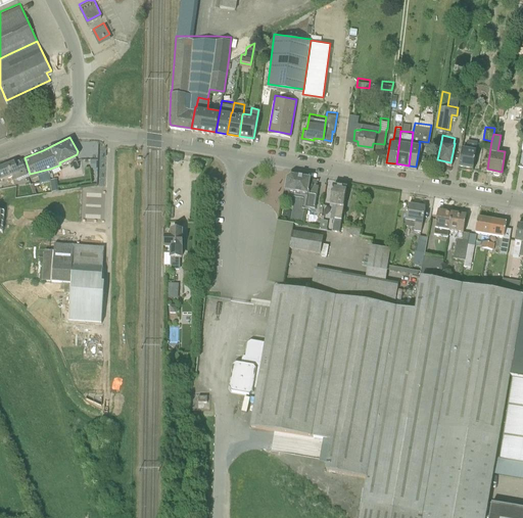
[(472,167),(477,147),(470,146),(472,137),(467,137),(466,145),(463,145),(459,165),(472,167)]
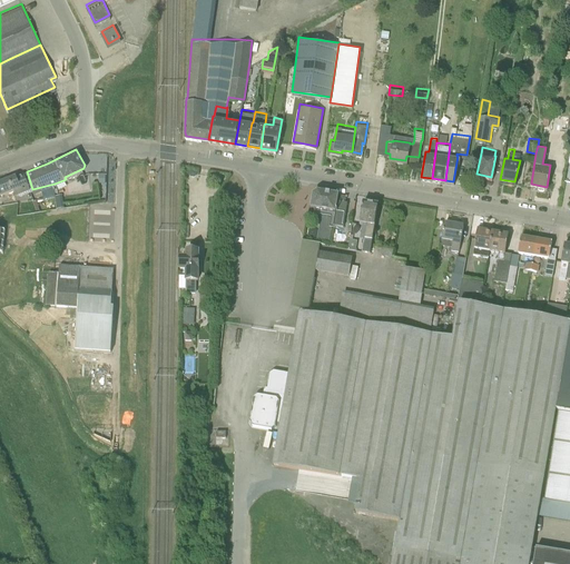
[(0,191),(15,186),(16,190),(29,186),(22,170),(0,178),(0,191)]
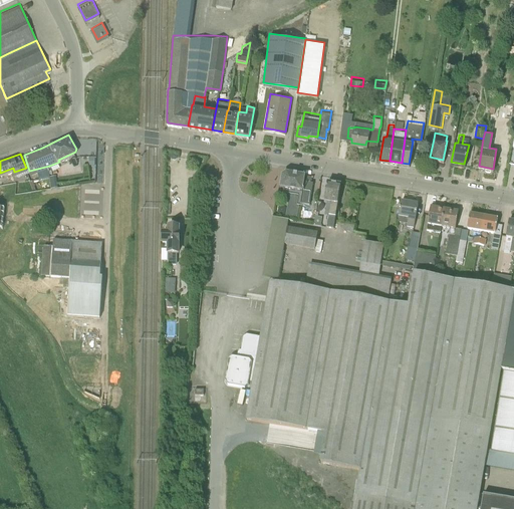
[(314,180),(311,179),(311,174),(286,169),(282,172),(279,189),(301,193),(300,200),(311,201),(314,180)]
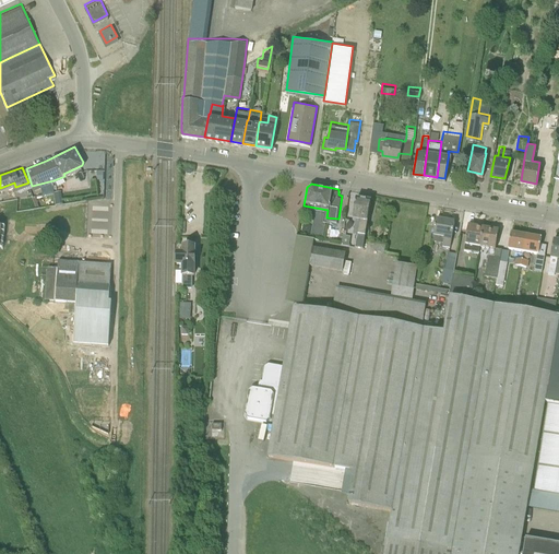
[(356,195),(352,216),(359,217),(355,244),(363,245),(367,219),(370,197),(356,195)]
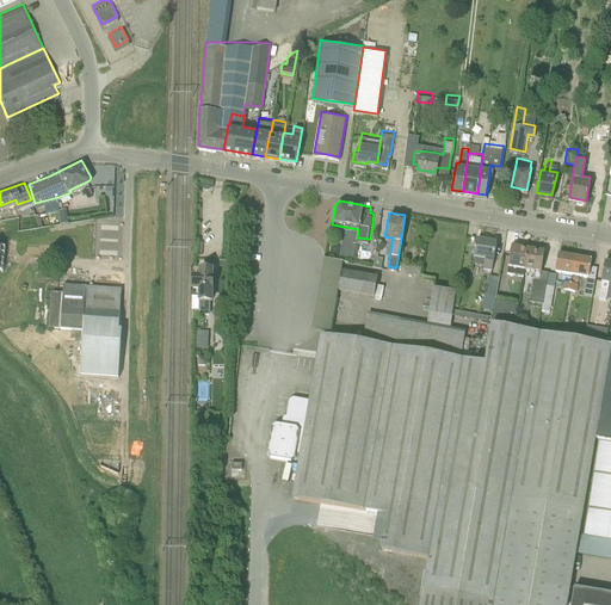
[(473,259),(483,261),(483,265),(492,266),(497,239),(476,235),(474,253),(473,259)]
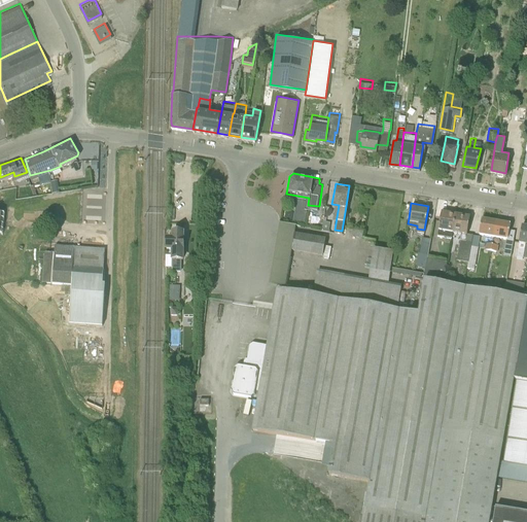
[(448,207),(442,206),(437,227),(437,233),(452,235),(452,229),(453,229),(456,210),(447,209),(448,207)]
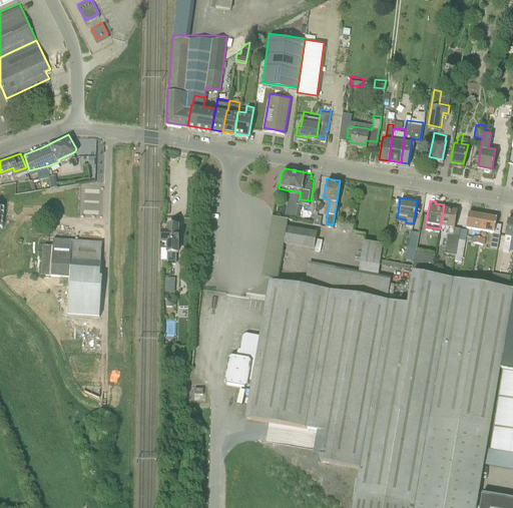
[(444,204),(441,222),(449,223),(444,250),(455,252),(456,252),(458,236),(460,225),(455,224),(457,207),(444,204)]
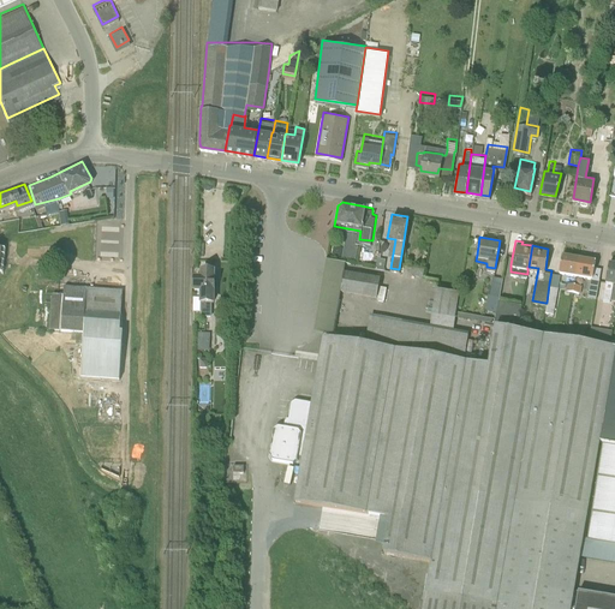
[(559,269),(575,272),(579,254),(562,251),(559,269)]
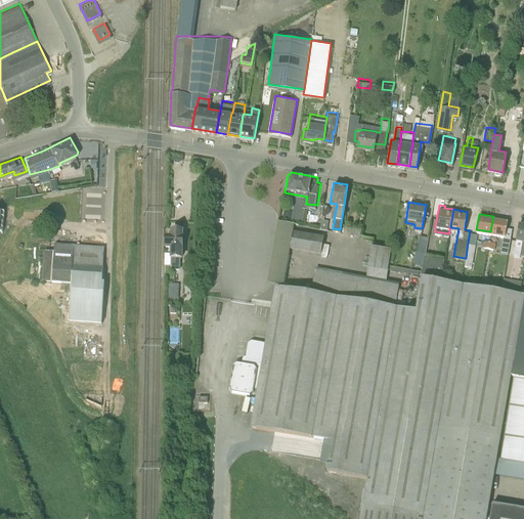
[(508,218),(507,218),(493,216),(490,231),(505,234),(507,225),(508,218)]
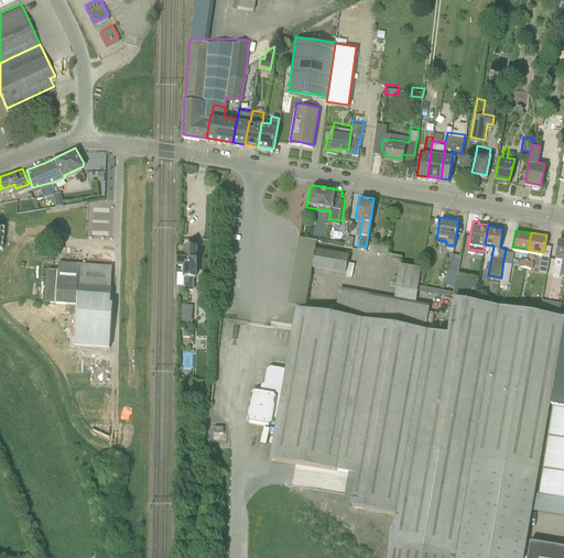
[(563,238),(559,237),(555,256),(554,263),(553,271),(559,272),(563,273),(563,238)]
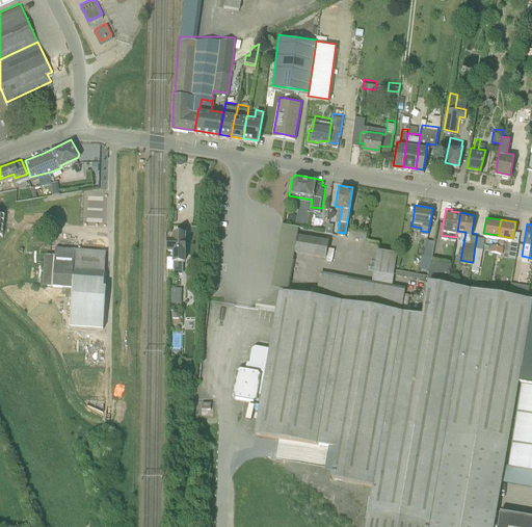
[(185,247),(185,244),(186,240),(185,240),(185,237),(185,231),(175,231),(175,237),(168,237),(168,247),(175,247),(174,258),(184,258),(185,247)]
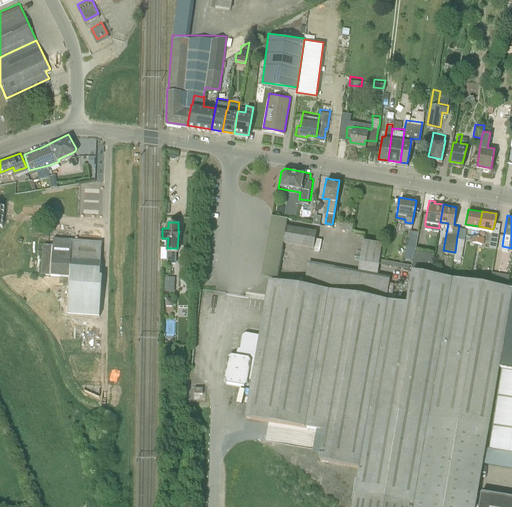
[(317,228),(286,223),(283,240),(321,246),(323,238),(315,237),(317,228)]
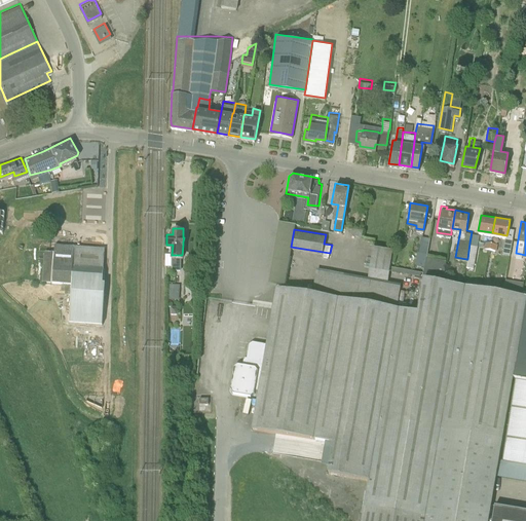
[(427,252),(429,238),(430,235),(420,233),(418,250),(427,252)]
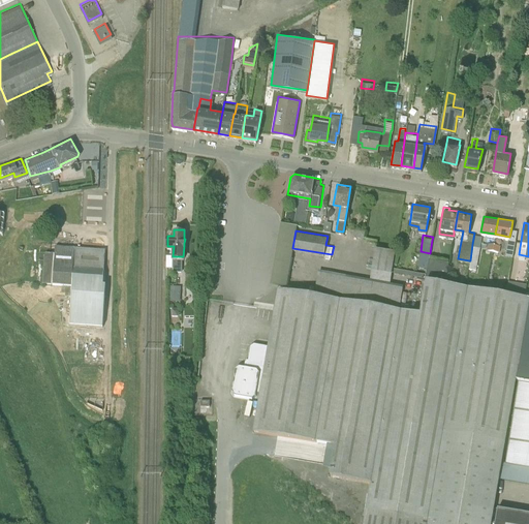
[(515,240),(507,239),(505,252),(512,254),(515,240)]
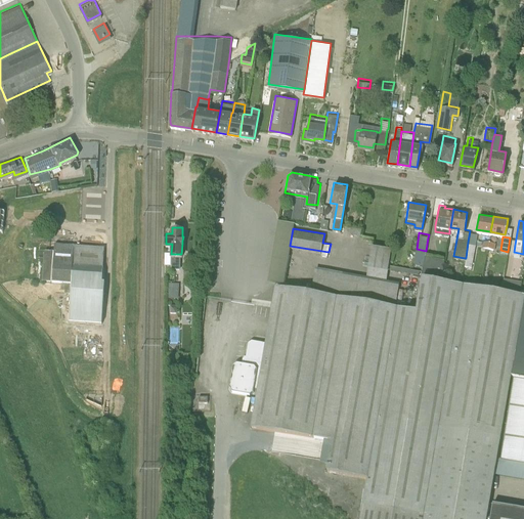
[(104,278),(102,278),(104,243),(53,240),(52,256),(44,255),(43,277),(72,279),(70,317),(102,319),(104,278)]
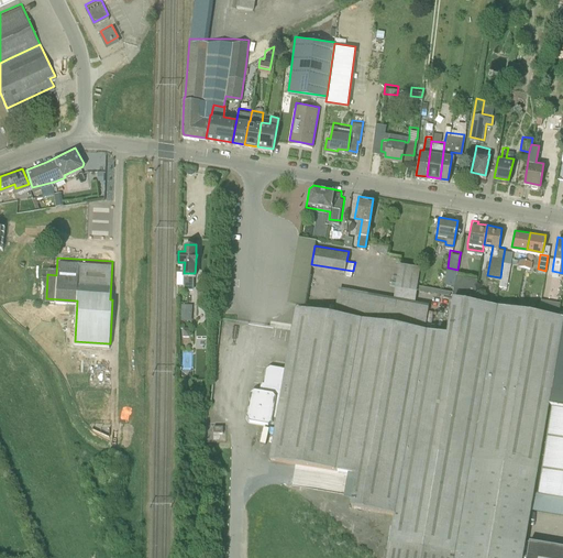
[(500,277),(499,277),(498,284),(506,286),(510,262),(503,260),(500,277)]
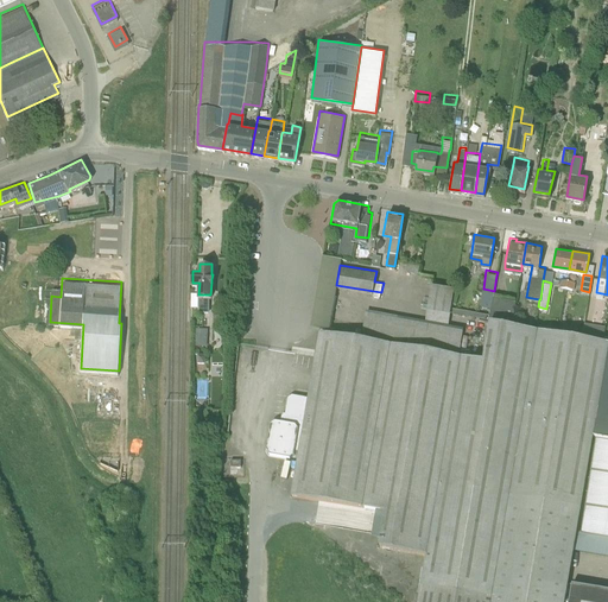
[(431,284),(428,305),(450,310),(454,286),(431,284)]
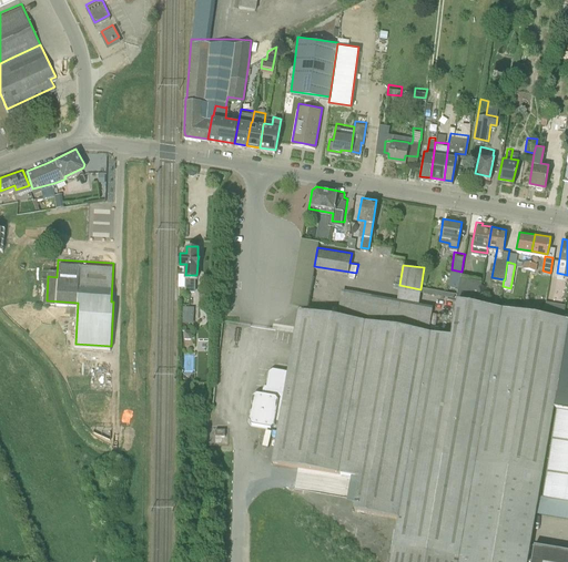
[(460,274),(456,298),(478,302),(482,277),(460,274)]
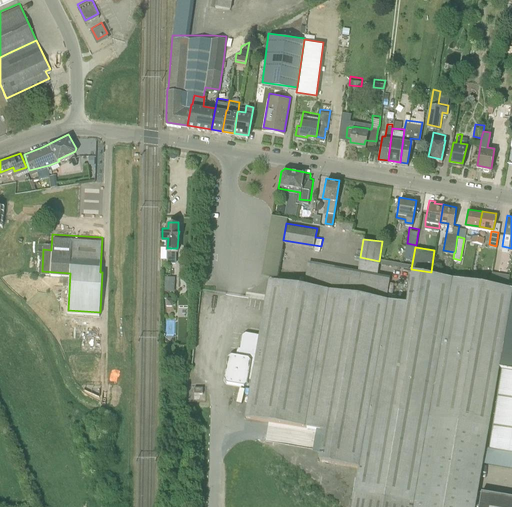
[(180,262),(180,273),(189,273),(189,262),(180,262)]
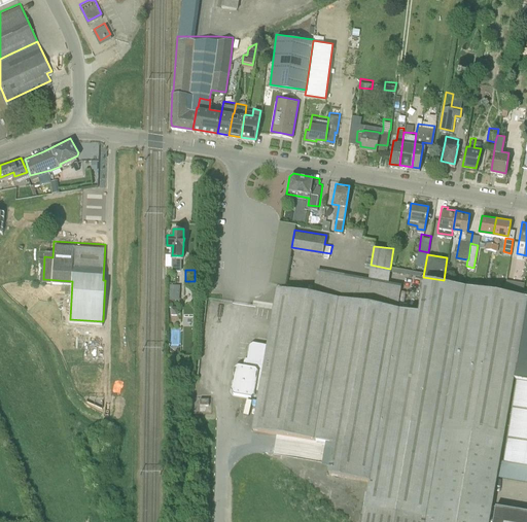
[(526,299),(526,294),(523,293),(504,290),(444,280),(423,277),(418,310),(397,306),(327,294),(285,287),(277,286),(275,299),(274,305),(274,306),(268,342),(268,343),(253,340),(249,343),(245,364),(238,363),(235,366),(231,388),(233,392),(251,395),(254,392),(255,389),(259,390),(259,391),(253,427),(334,442),(328,472),(369,479),(361,521),(488,521),(492,502),(497,474),(499,457),(514,375),(526,303),(526,299)]
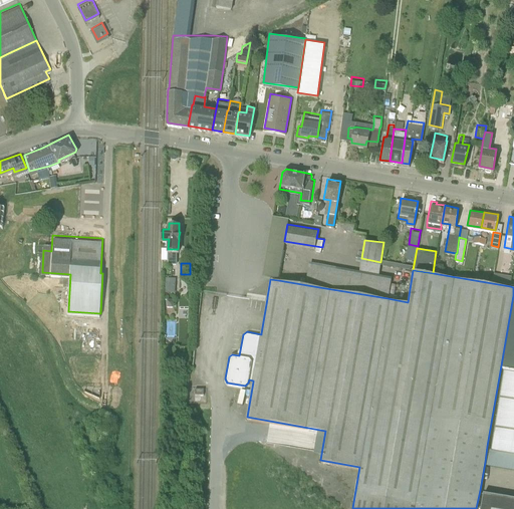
[(493,271),(492,283),(510,286),(512,274),(493,271)]
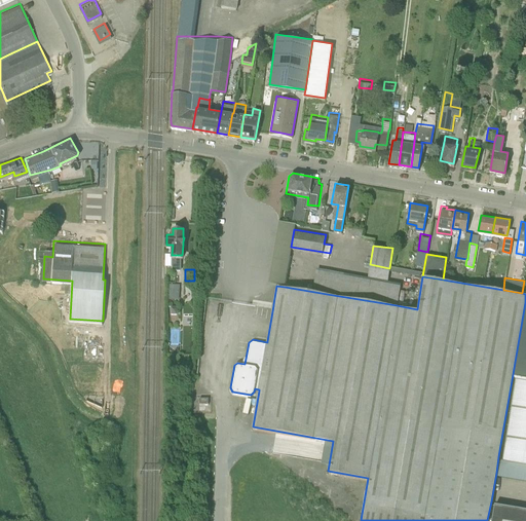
[(170,295),(180,295),(181,280),(170,280),(170,295)]
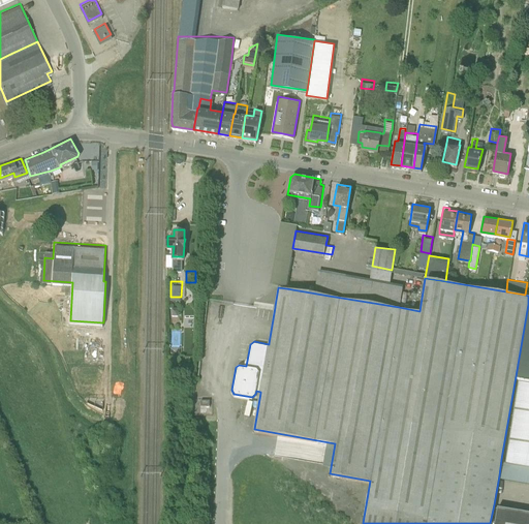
[(528,304),(516,376),(528,378),(528,304)]
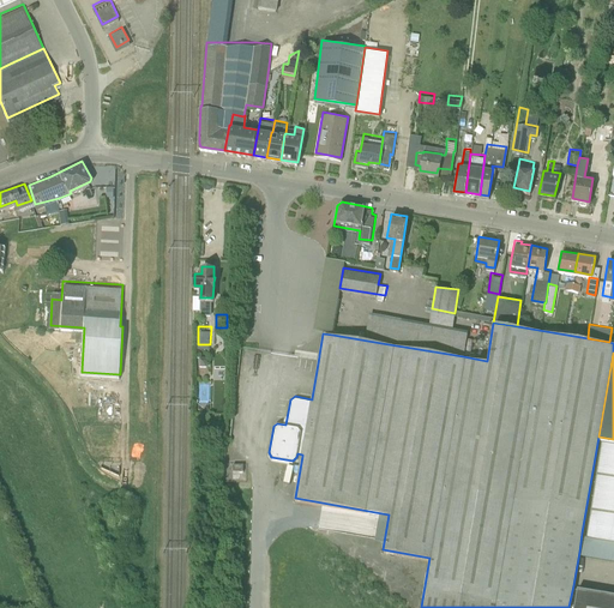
[(613,440),(601,439),(585,534),(613,539),(613,440)]
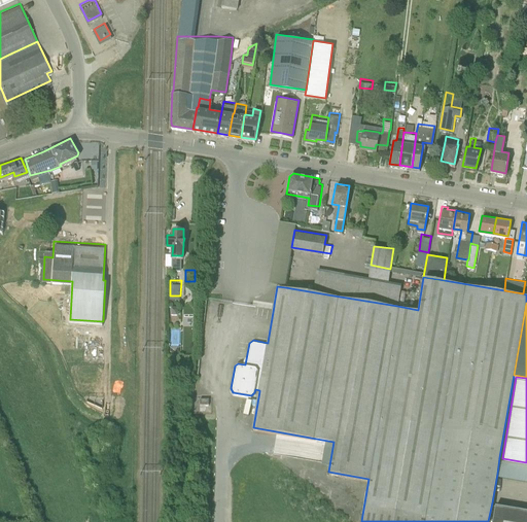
[(497,474),(526,478),(526,462),(500,458),(497,474)]
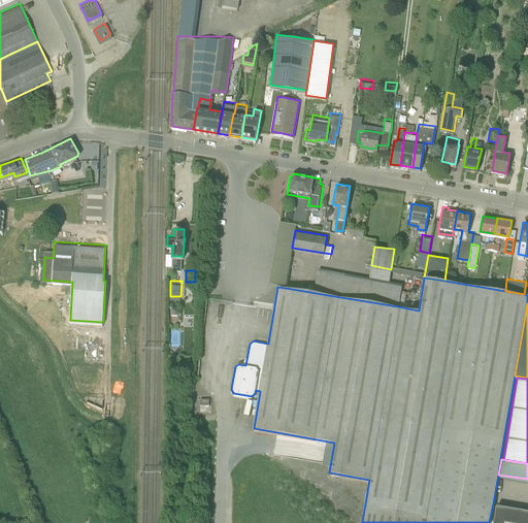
[(527,522),(527,510),(496,504),(493,522),(527,522)]
